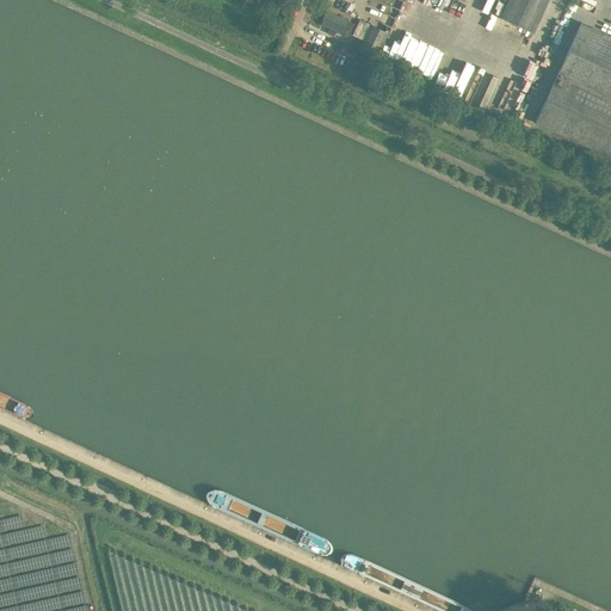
[(507,0),(500,17),(532,32),(542,12),(547,0),(507,0)]
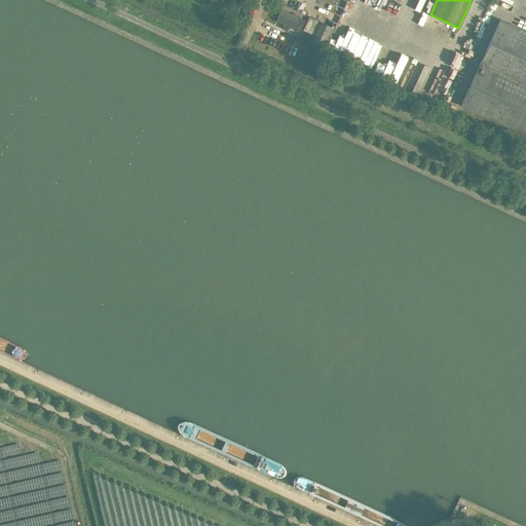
[(298,16),(282,9),(276,21),(284,24),(282,29),(287,31),(289,26),(299,31),(304,21),(298,17),(298,16)]
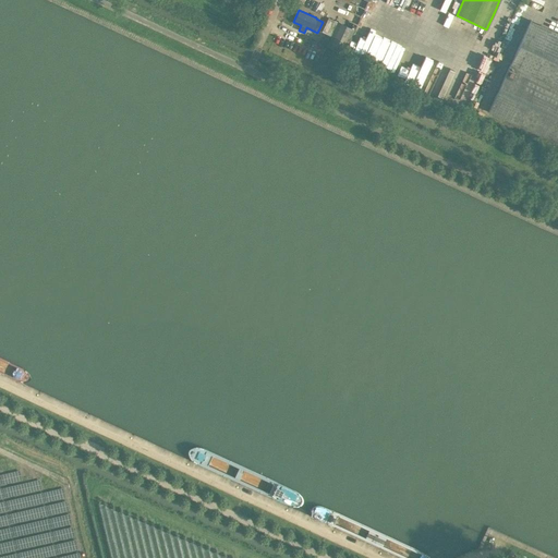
[(338,22),(331,20),(328,19),(322,32),(331,36),(327,46),(343,53),(354,29),(338,22)]
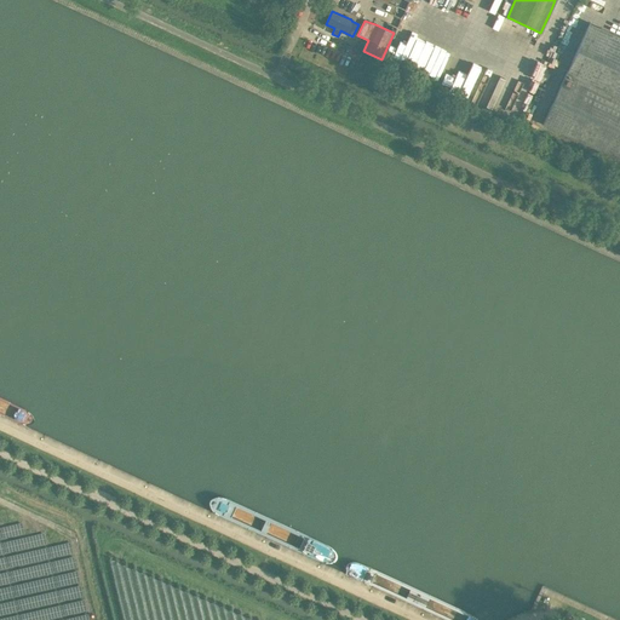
[(619,36),(589,23),(543,124),(619,159),(619,36)]
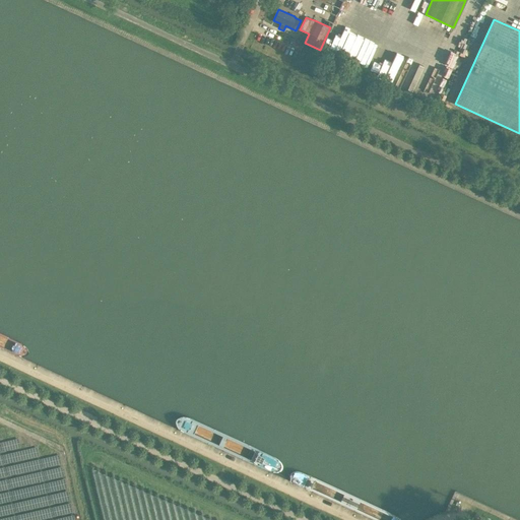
[(362,44),(367,30),(359,27),(353,40),(362,44)]
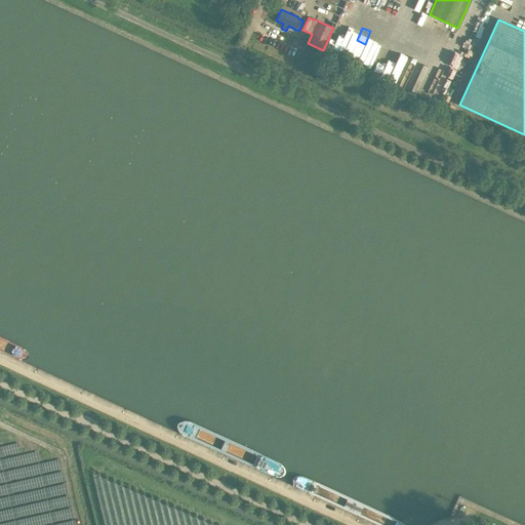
[(408,51),(406,55),(409,57),(409,59),(412,62),(415,53),(408,51)]
